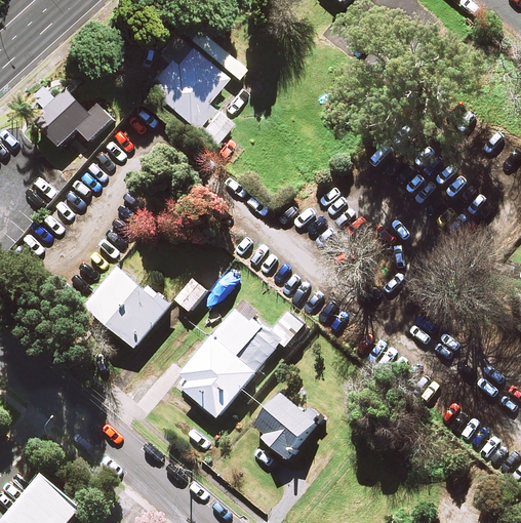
[(221,73),(181,39),(143,84),(191,124),(207,105),(199,98),(221,73)]
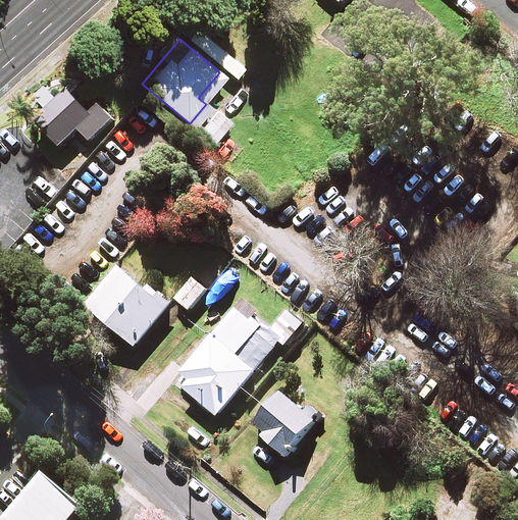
[(54,100),(43,88),(20,109),(57,146),(75,128),(87,140),(110,118),(92,100),(84,108),(65,89),(54,100)]
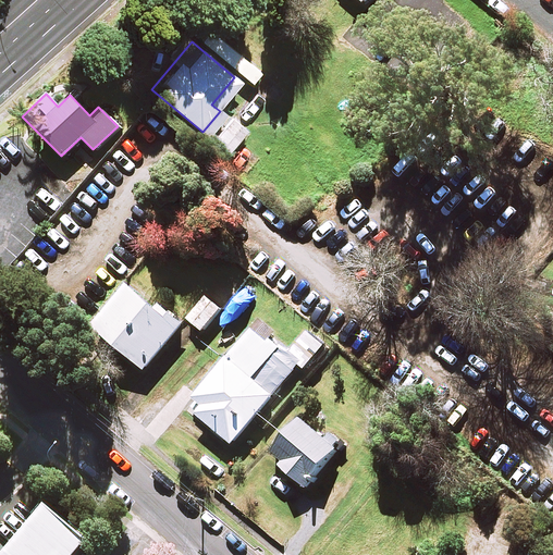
[(252,136),(225,116),(206,142),(231,161),(252,136)]
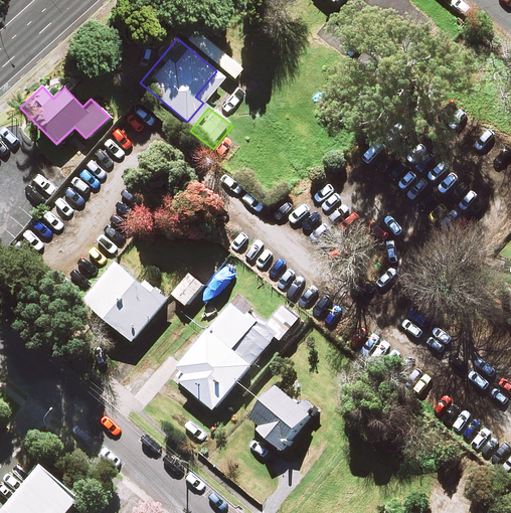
[(142,286),(114,263),(81,302),(131,342),(166,298),(146,281),(142,286)]
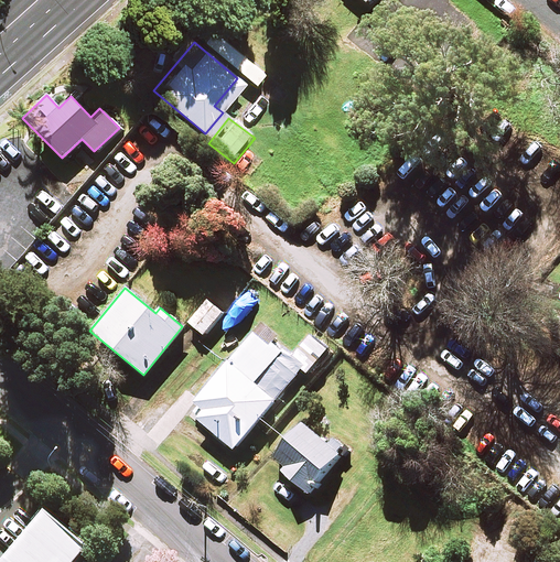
[(219,312),(204,300),(186,323),(202,335),(219,312)]
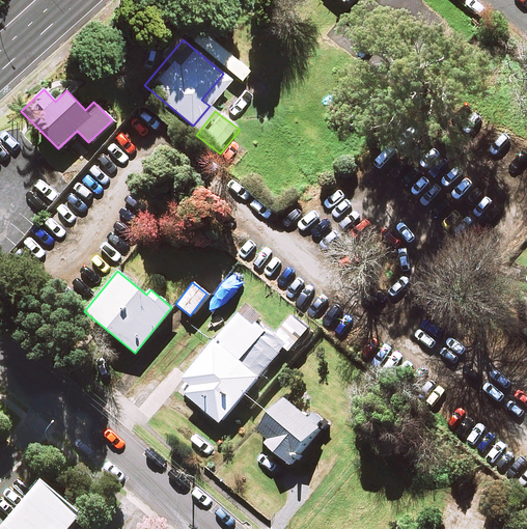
[(262,331),(226,301),(202,330),(214,340),(174,388),(218,423),(256,377),(238,361),(262,331)]
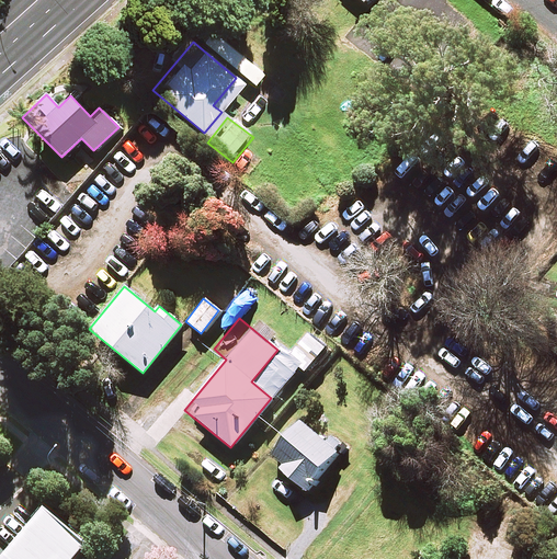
[(337,451),(298,419),(266,458),(304,490),(337,451)]
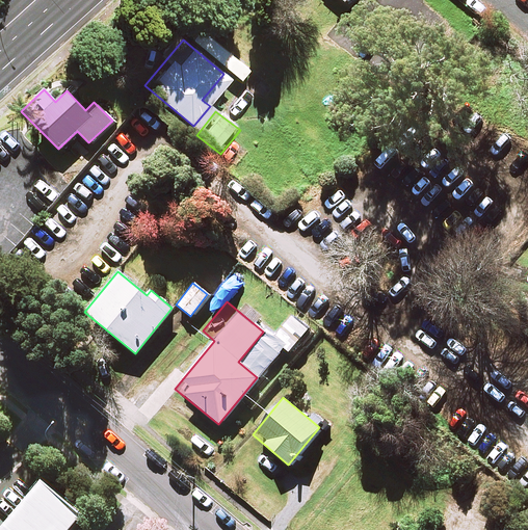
[(72,529),(79,522),(37,488),(1,529),(72,529)]
